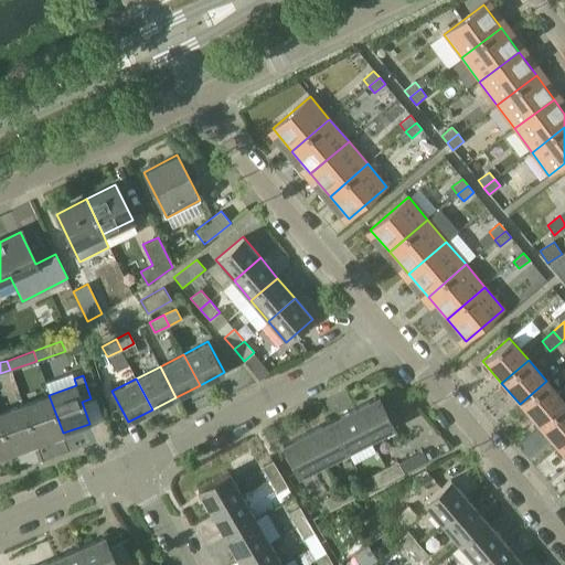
[(546,381),(520,404),(539,425),(564,402),(564,385),(556,393),(547,382),(546,381)]
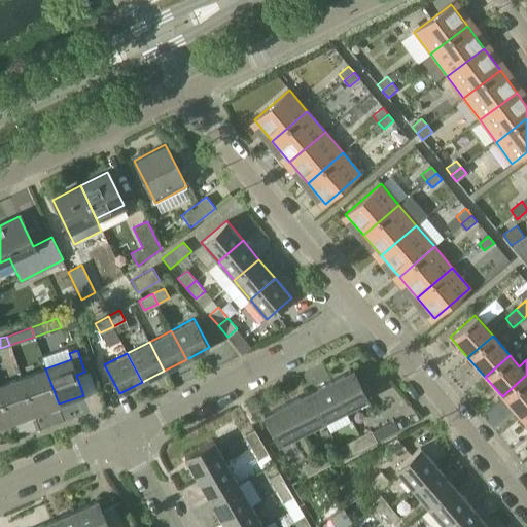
[(45,369),(21,377),(33,413),(59,403),(45,369)]
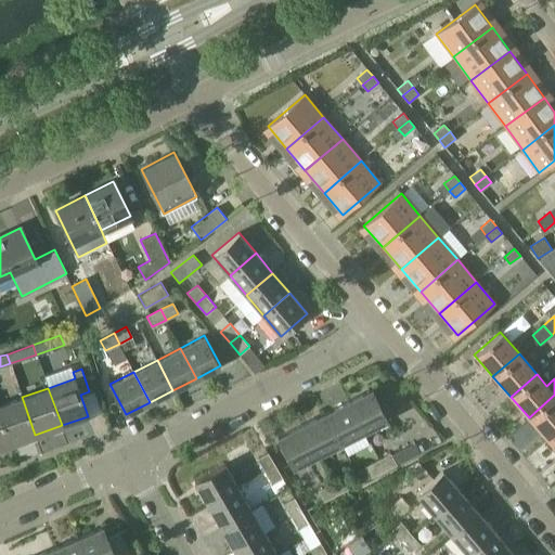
[(371,388),(347,401),(363,433),(387,420),(371,388)]
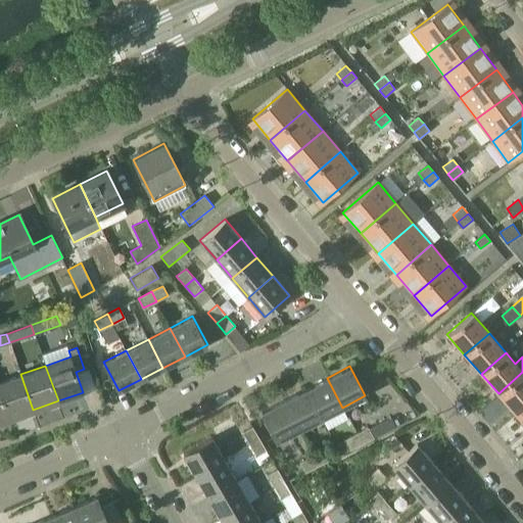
[(522,372),(498,393),(515,414),(522,406),(522,372)]
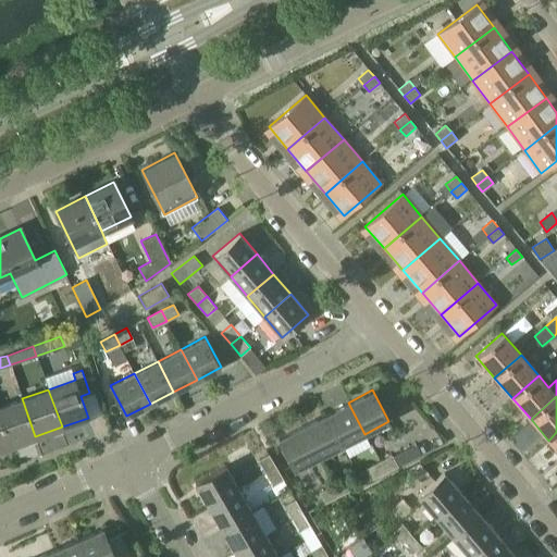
[(22,398),(0,405),(0,418),(10,445),(35,436),(22,398)]
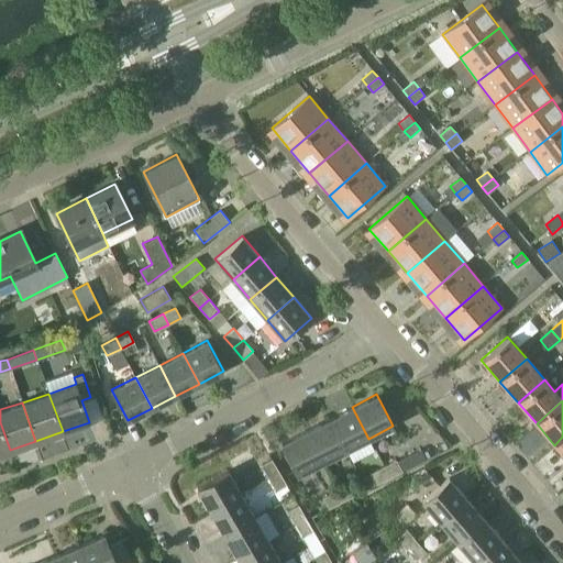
[(352,407),(329,419),(345,451),(368,439),(352,407)]
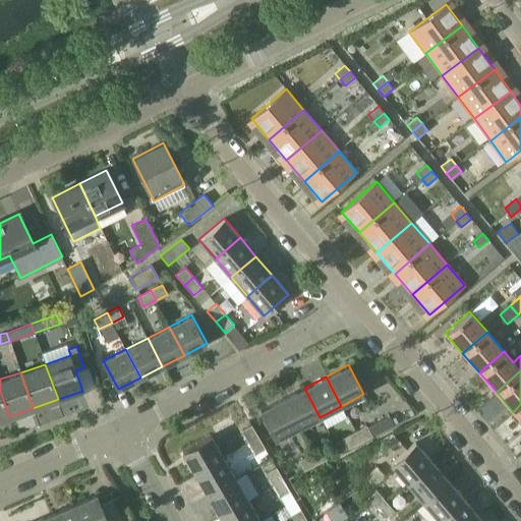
[(304,388),(282,399),(297,428),(320,417),(304,388)]
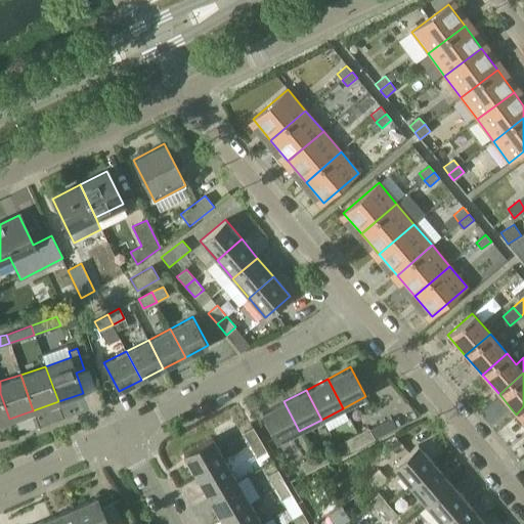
[(0,421),(9,419),(0,393),(0,421)]
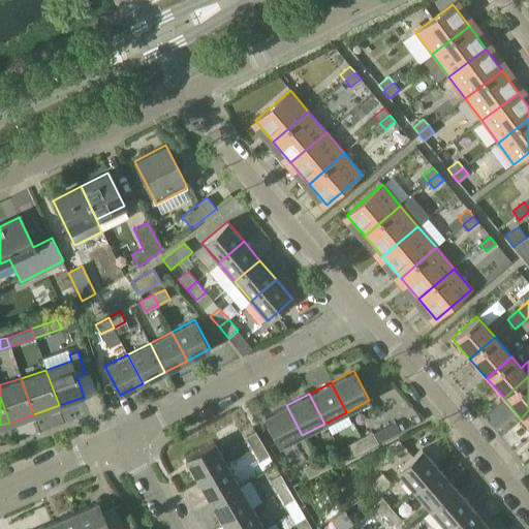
[(279,446),(302,435),(286,405),(263,416),(279,446)]
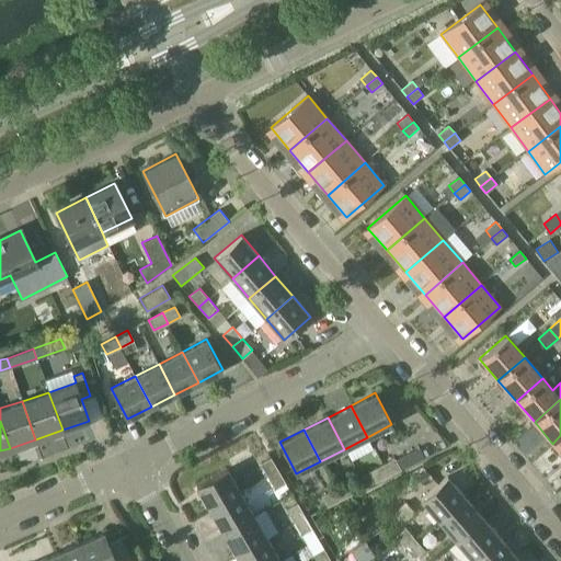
[(271,457),(253,468),(259,479),(277,468),(271,457)]
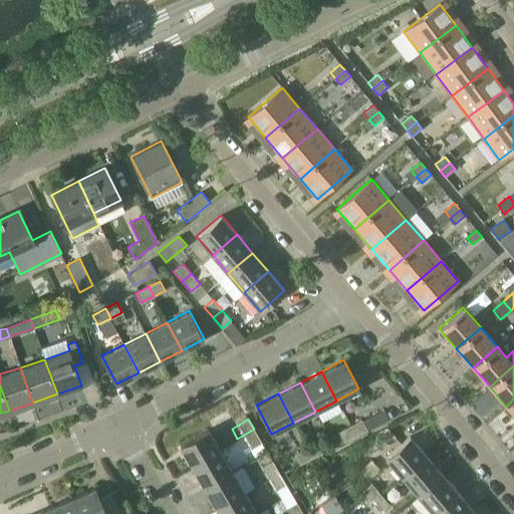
[(361,420),(349,426),(354,436),(366,430),(361,420)]
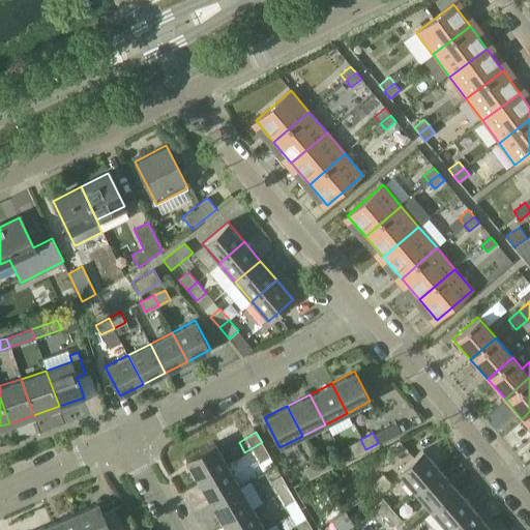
[(348,445),(353,457),(365,449),(360,439),(348,445)]
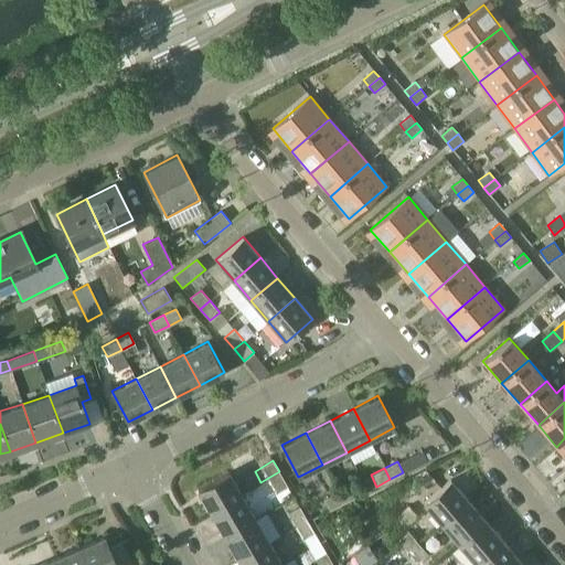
[(277,493),(288,487),(279,471),(260,482),(262,483),(269,479),(277,493)]
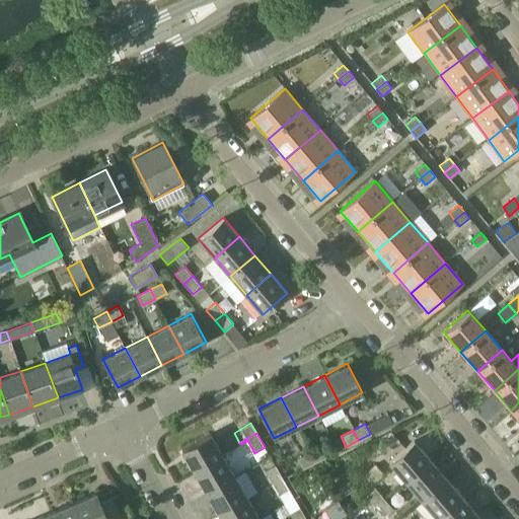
[(210,434),(181,450),(194,471),(222,455),(210,434)]
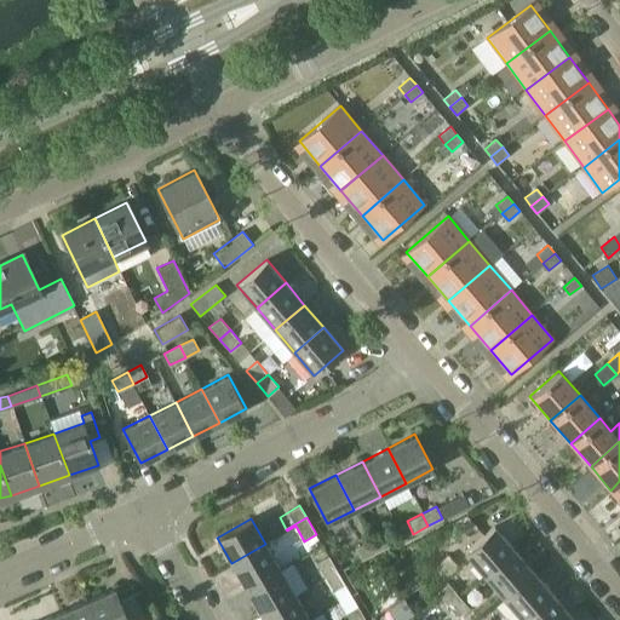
[(493,527),(464,552),(483,574),(512,549),(493,527)]
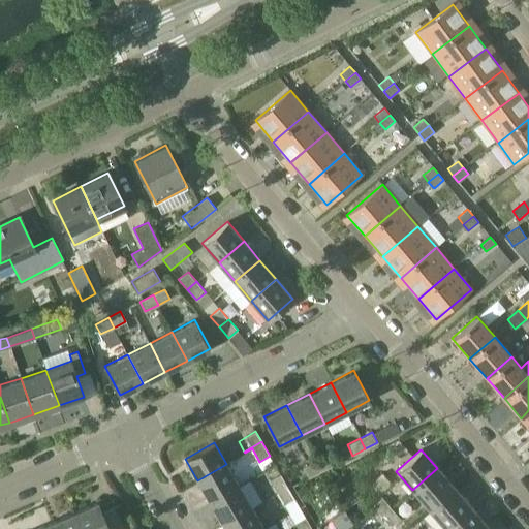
[(334,465),(329,455),(315,461),(320,471),(334,465)]
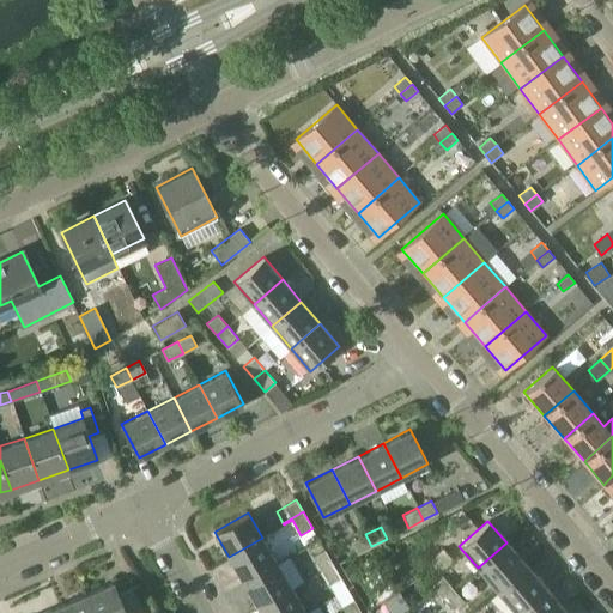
[(351,541),(357,554),(371,546),(365,534),(351,541)]
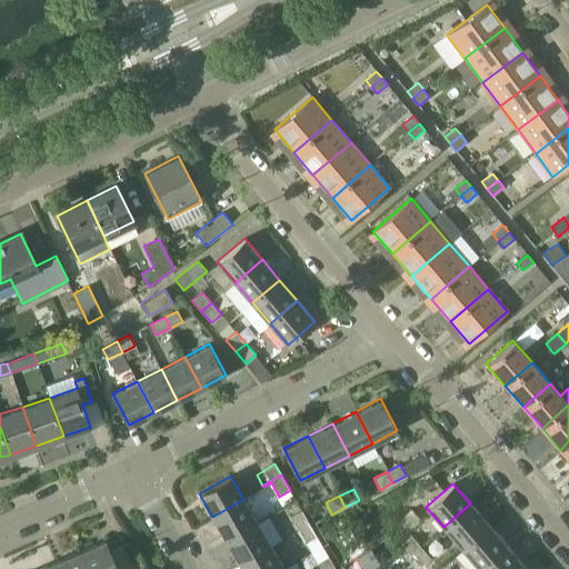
[(257,522),(243,499),(212,517),(226,540),(257,522)]
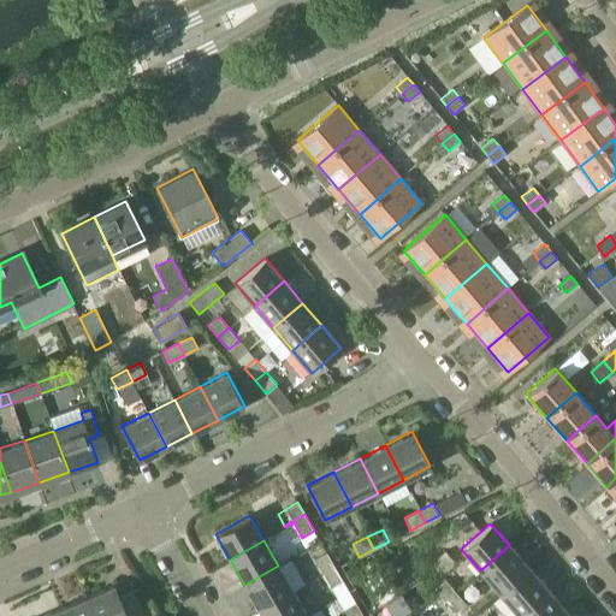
[(509,545),(480,570),(498,593),(528,568),(509,545)]
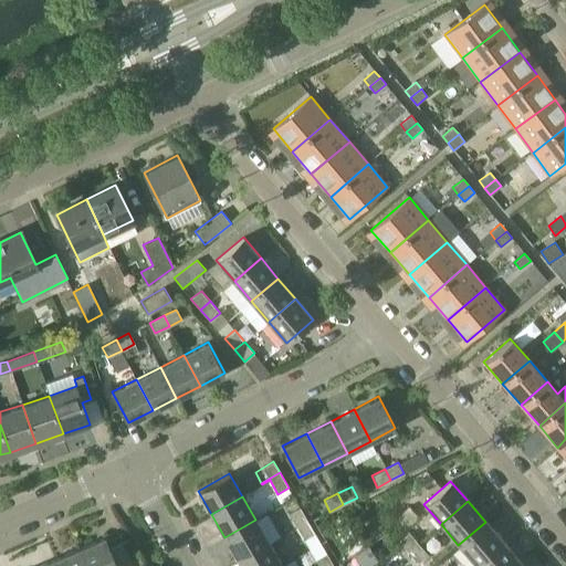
[(307,521),(300,507),(289,514),(296,527),(307,521)]
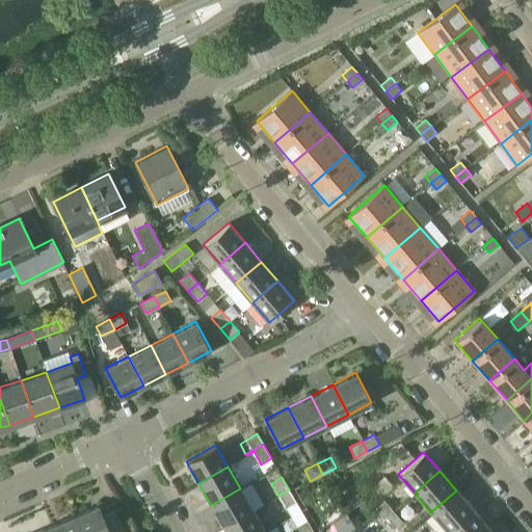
[(253,510),(240,488),(211,505),(223,527),(253,510)]
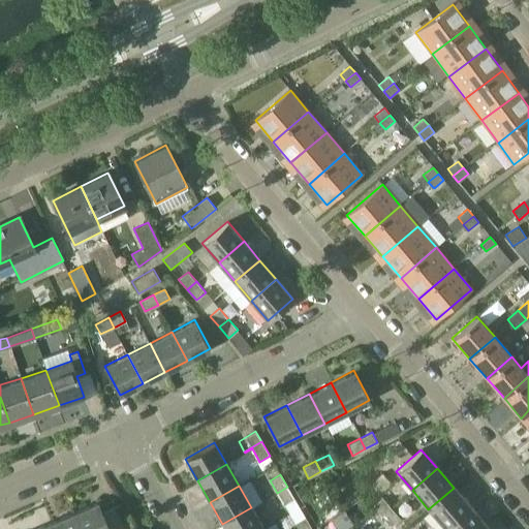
[(294,498),(287,487),(277,493),(284,504),(294,498)]
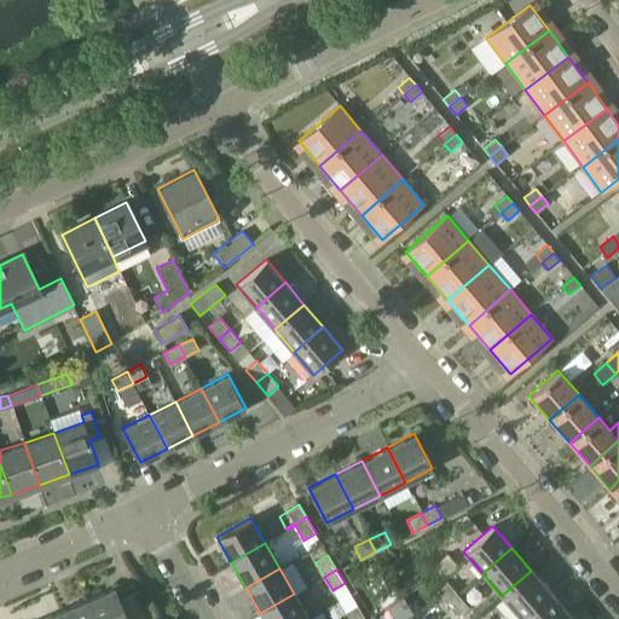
[(531,571),(501,596),(520,618),(549,593),(531,571)]
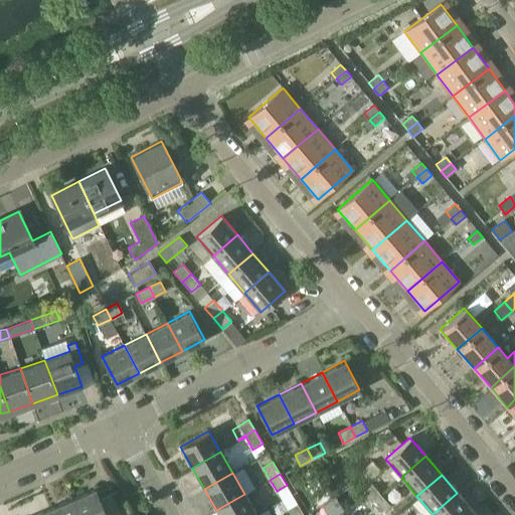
[(369,499),(362,504),(365,508),(380,495),(372,484),(362,492),(369,499)]
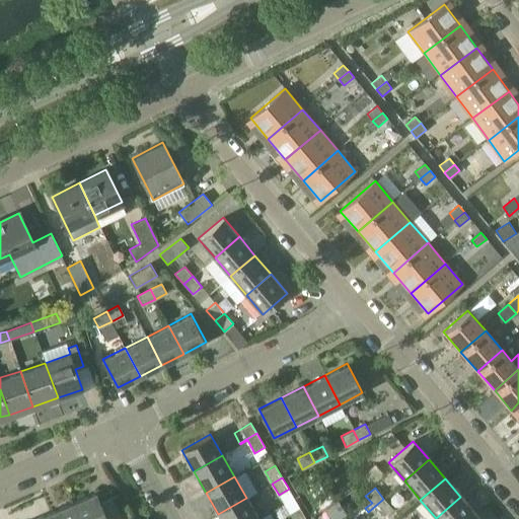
[(105,518),(95,493),(72,503),(78,518),(105,518)]
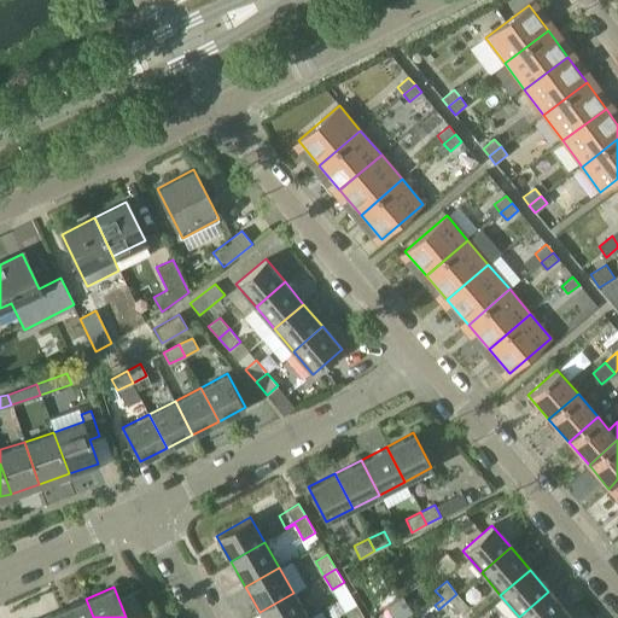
[(548,592),(519,617),(561,617),(567,613),(548,592)]
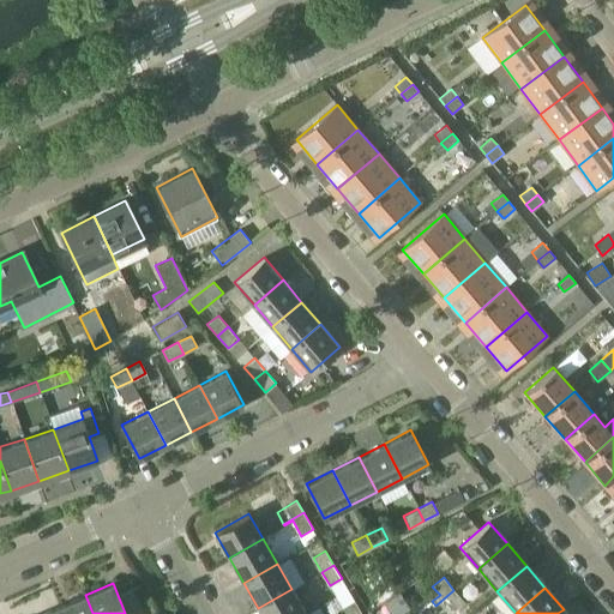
[(258,608),(260,613),(305,613),(306,613),(292,589),(258,608)]
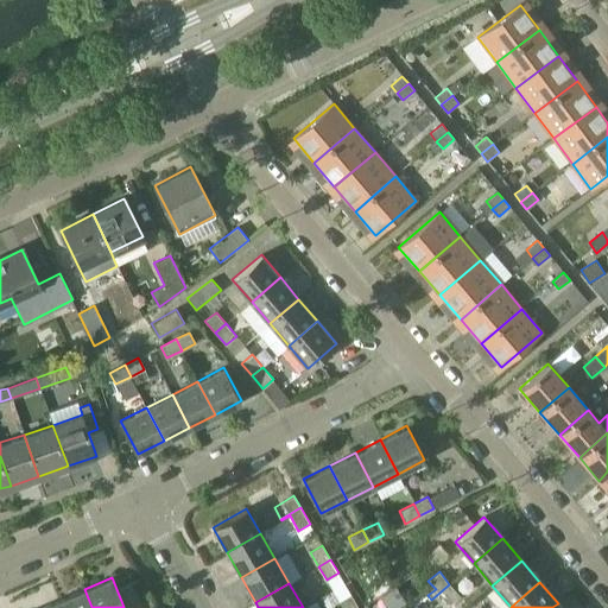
[(460,596),(449,584),(431,600),(438,607),(445,601),(449,605),(460,596)]
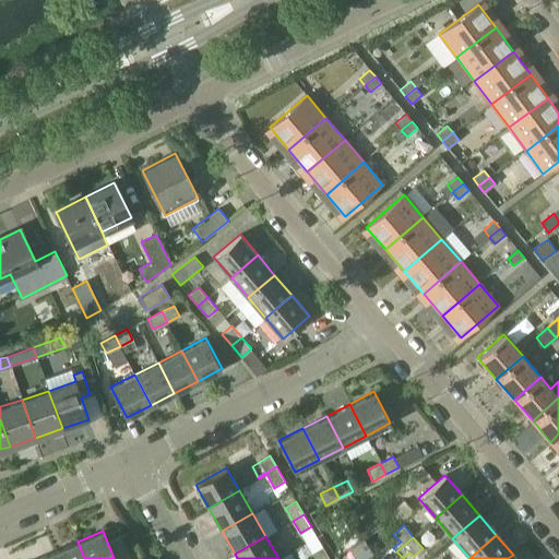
[(84,558),(78,542),(52,552),(56,558),(84,558)]
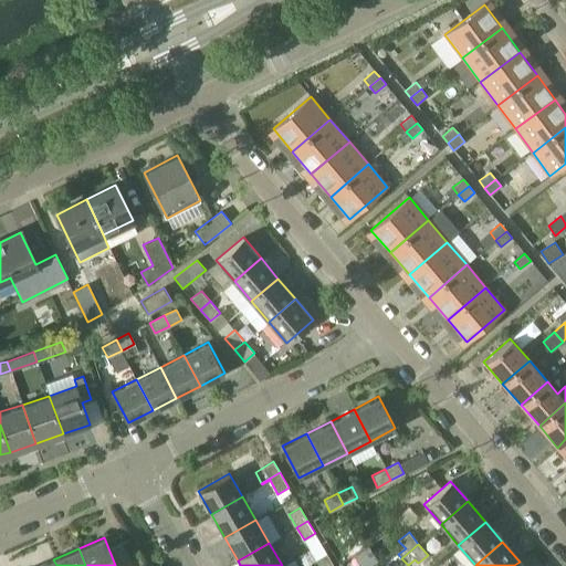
[(315,559),(318,565),(334,565),(326,553),(315,559)]
